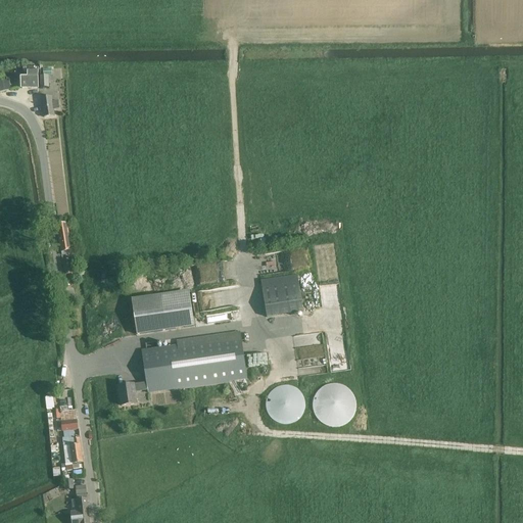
[(29,67),(29,73),(29,78),(21,78),(21,88),(38,88),(38,78),(39,78),(39,73),(38,73),(38,67),(29,67)]
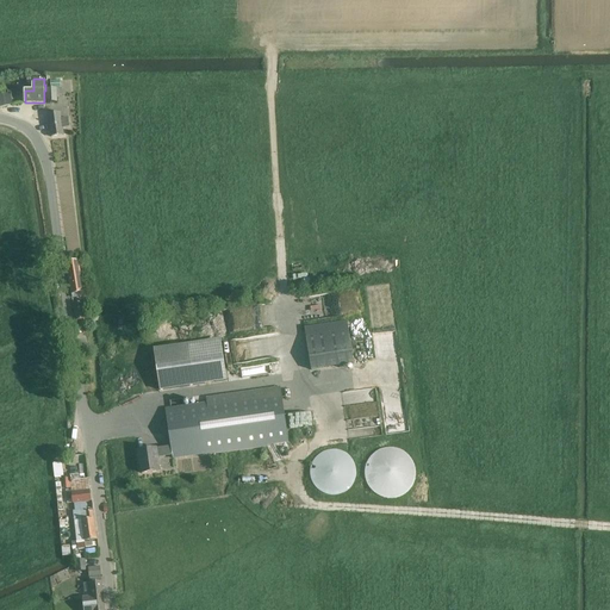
[(56,104),(55,91),(45,91),(45,104),(56,104)]
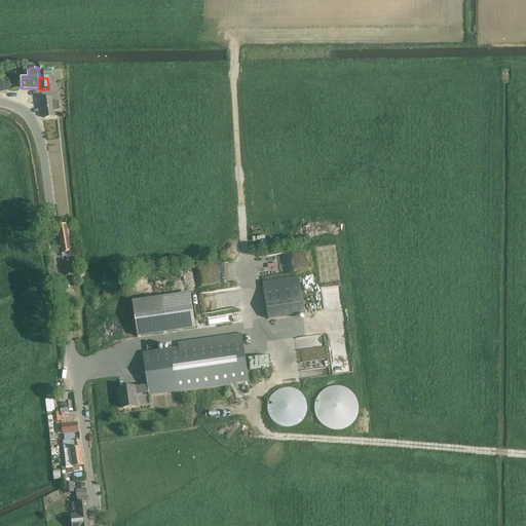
[(9,81),(0,83),(0,92),(11,90),(9,81)]
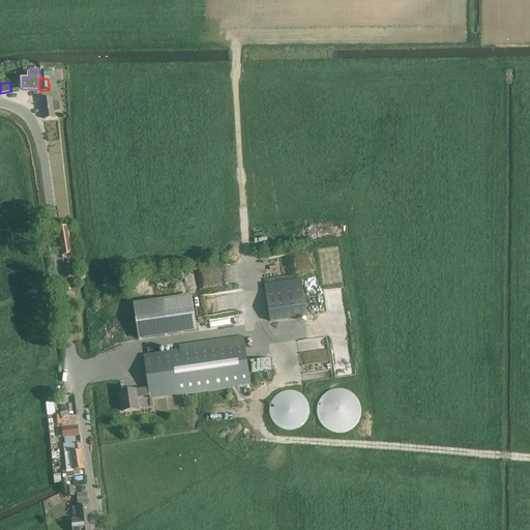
[(53,104),(52,98),(41,100),(45,119),(55,118),(54,112),(60,111),(59,102),(53,104)]
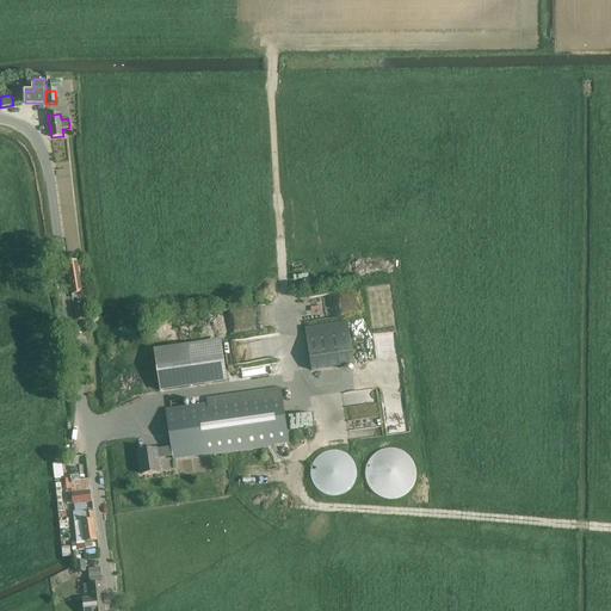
[(82,292),(78,261),(67,264),(72,295),(82,292)]
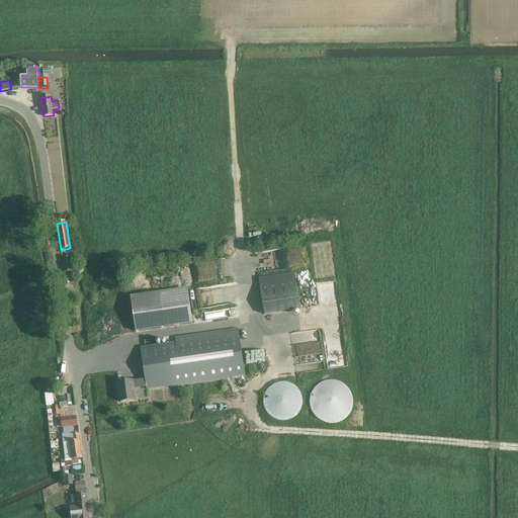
[(64,272),(72,271),(70,257),(62,258),(64,272)]
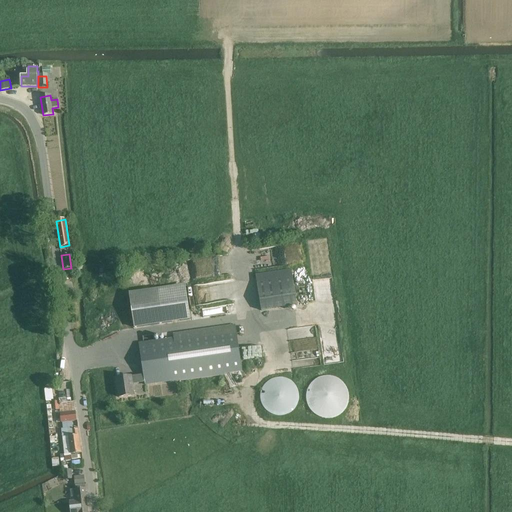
[(261,312),(297,307),(292,278),(256,283),(261,312)]
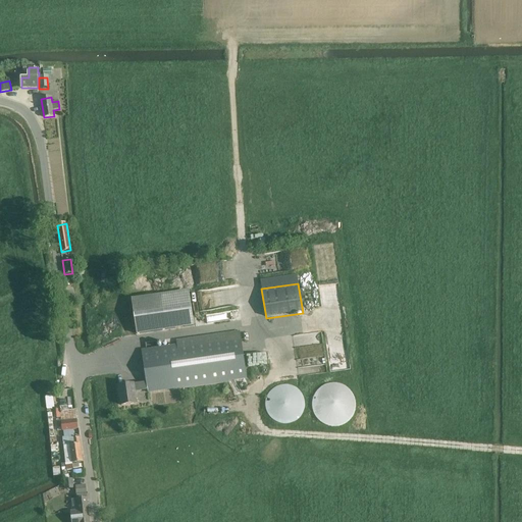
[(189,290),(132,299),(137,335),(194,326),(189,290)]
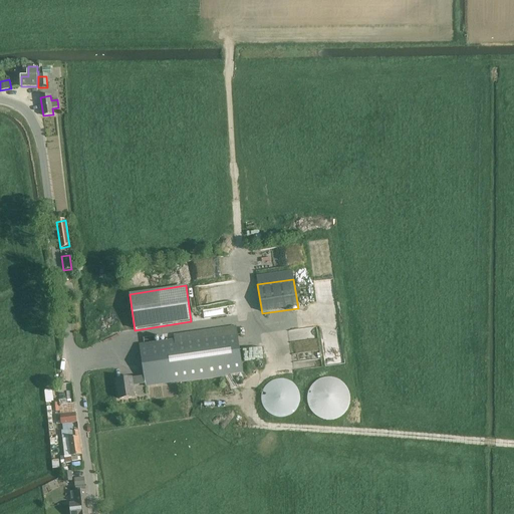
[(308,349),(307,340),(316,339),(314,327),(289,331),(291,347),(300,346),(300,351),(308,349)]
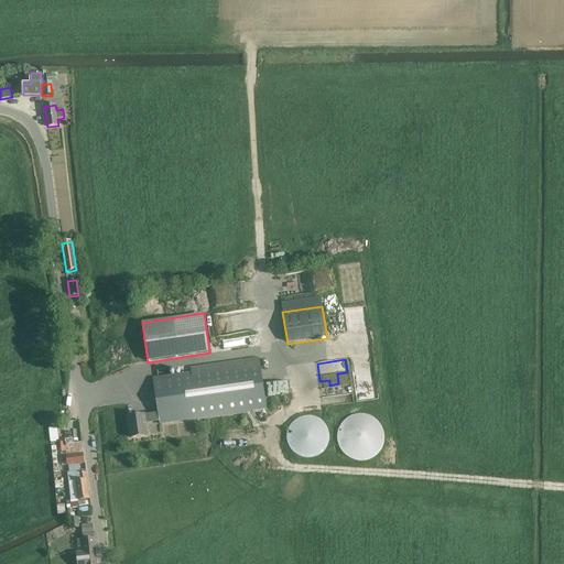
[(260,364),(164,377),(153,379),(158,413),(144,415),(128,418),(131,438),(148,436),(145,422),(159,420),(160,424),(266,409),(260,364)]
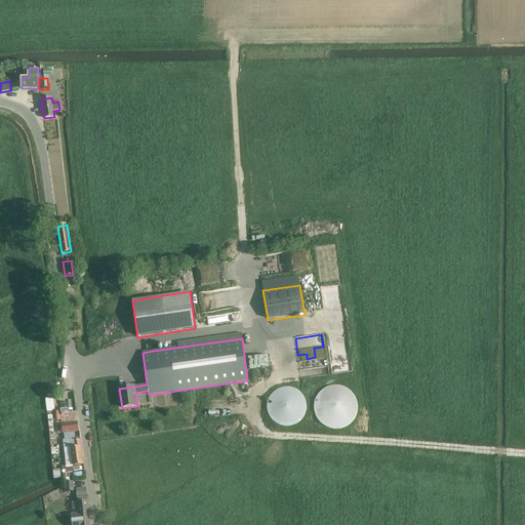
[(298,371),(317,369),(316,359),(298,361),(298,371)]
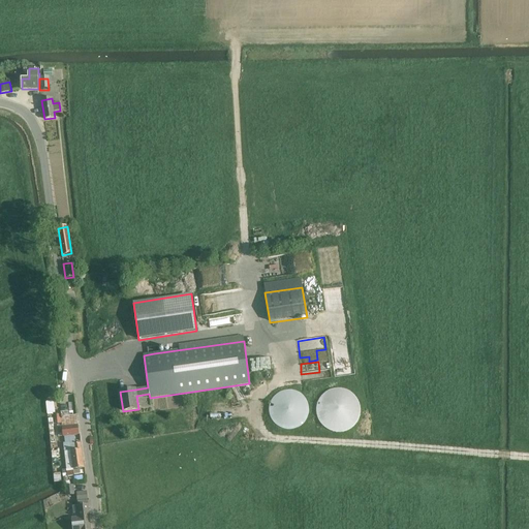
[(327,392),(323,430),(355,432),(359,394),(327,392)]
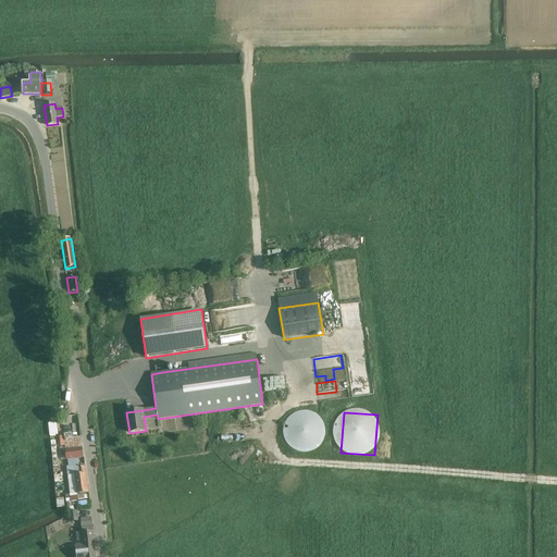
[(291,416),(292,450),(320,450),(319,415),(291,416)]
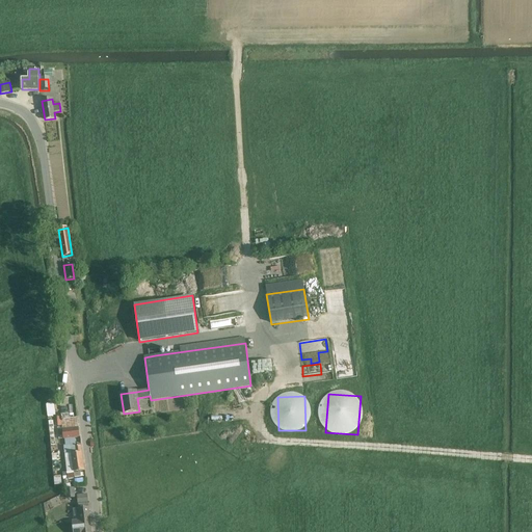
[(78,428),(62,430),(63,440),(70,439),(74,473),(84,472),(82,452),(81,453),(80,446),(75,447),(74,439),(79,437),(78,428)]
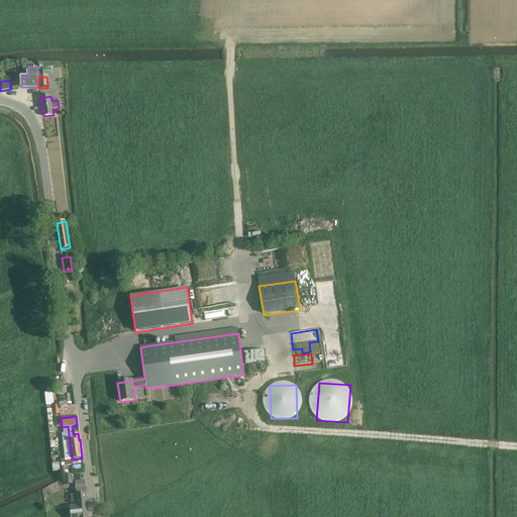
[(64,476),(65,483),(65,485),(73,484),(72,475),(64,476)]
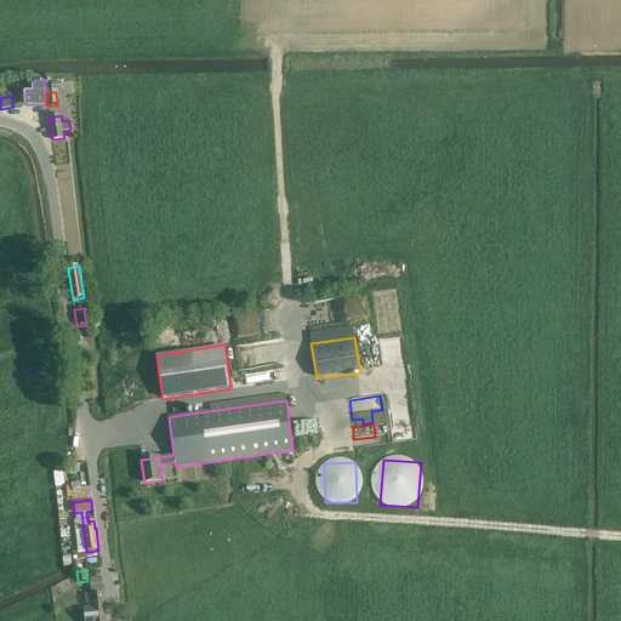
[(85,620),(106,620),(102,577),(90,579),(92,608),(84,609),(85,620)]
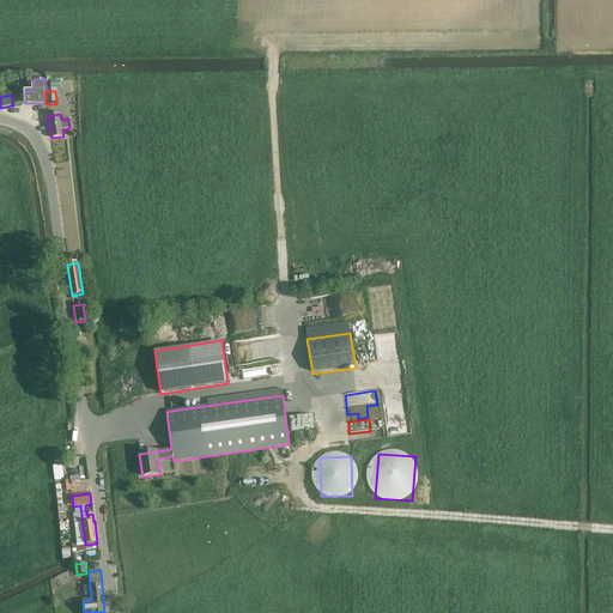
All buildings are outlined.
